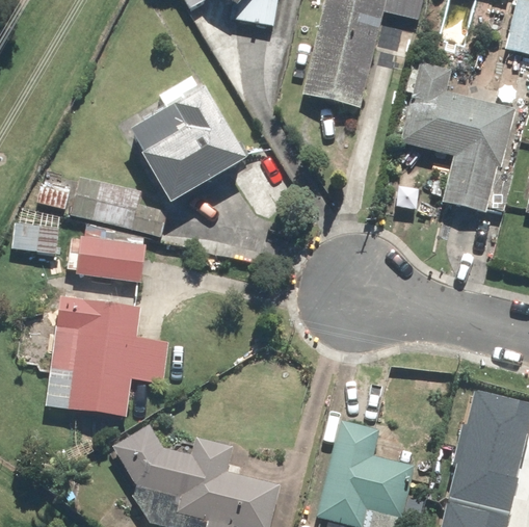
[(223,0),(237,11),(243,21),(275,25),(279,0),(223,0)]
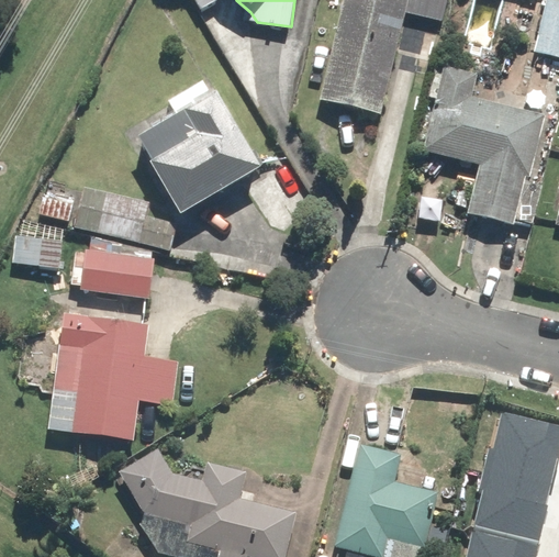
[(344,0),(323,100),(386,113),(406,12),(444,20),(447,0),(344,0)]
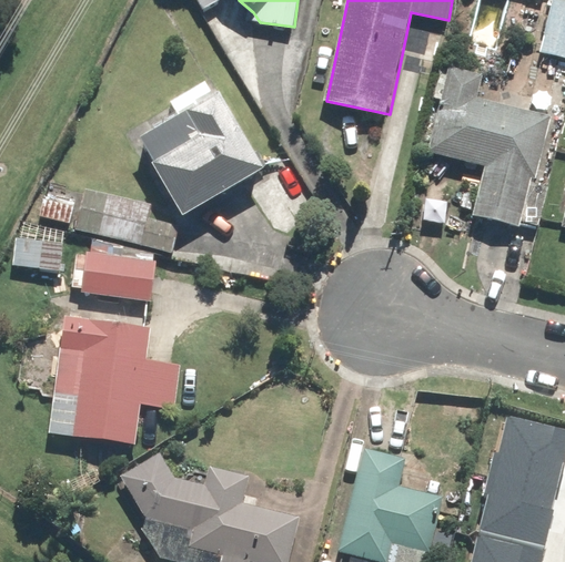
[(552,0),(542,55),(556,58),(550,93),(564,95),(564,0),(552,0)]
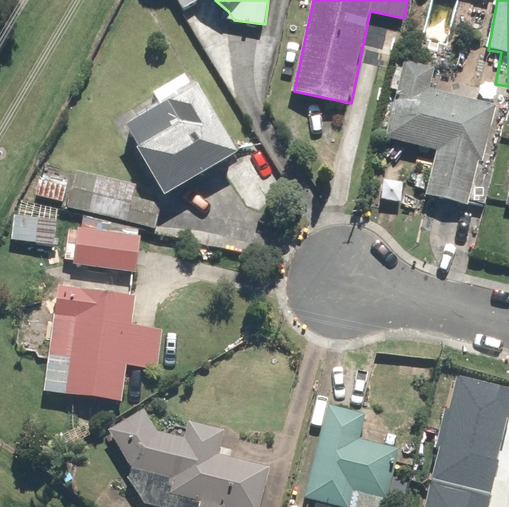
[(433,69),(404,62),(387,138),(436,149),(425,193),(470,203),(470,202),(484,205),(498,144),(489,142),(498,105),(429,88),(433,69)]
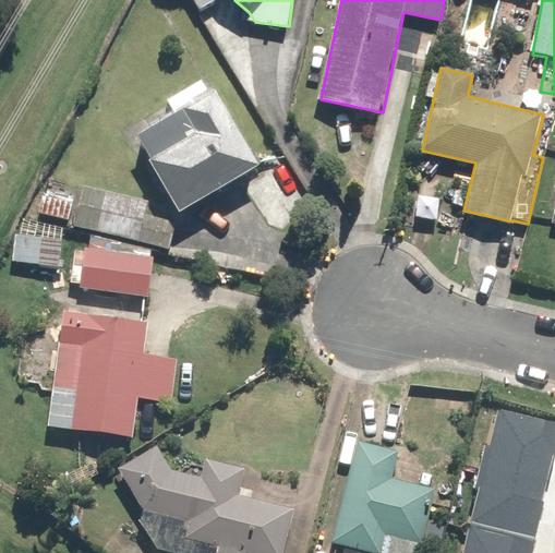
[(169,111),(132,133),(148,163),(145,165),(169,205),(77,180),(73,195),(46,188),(39,211),(171,248),(180,216),(258,171),(206,80),(165,104),(169,111)]
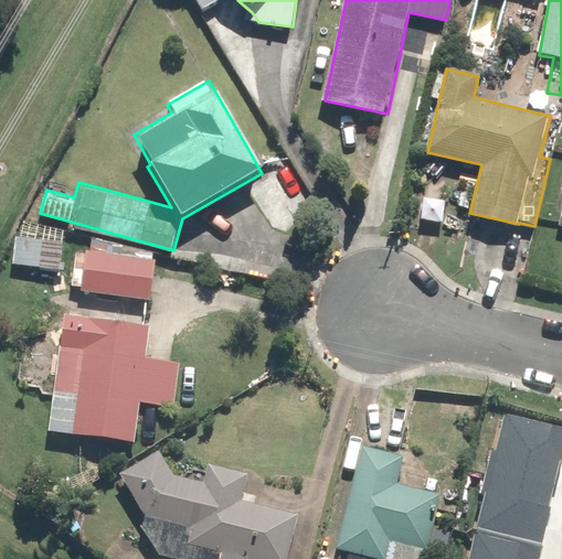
[(14,234),(12,260),(61,265),(63,238),(14,234)]
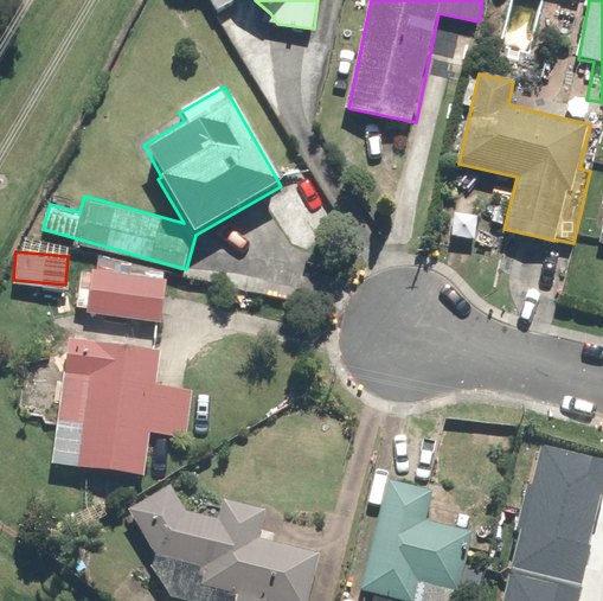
[(91,267),(88,309),(161,315),(166,273),(91,267)]
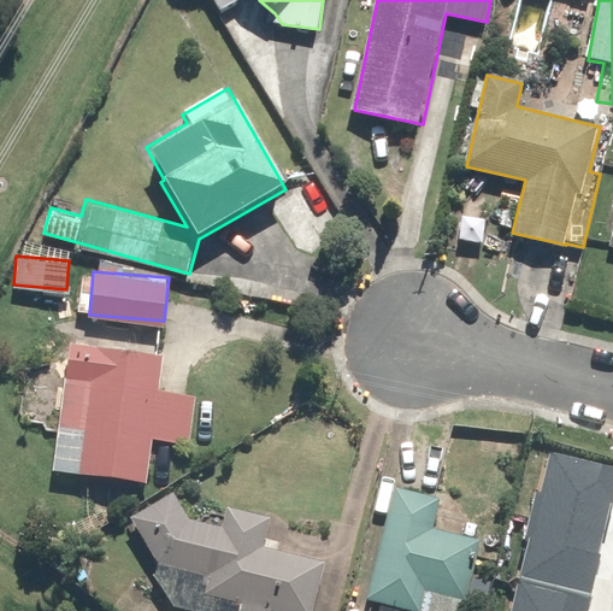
[(128,345),(62,341),(56,474),(148,479),(149,440),(194,442),(196,391),(161,389),(164,351),(128,350),(128,345)]
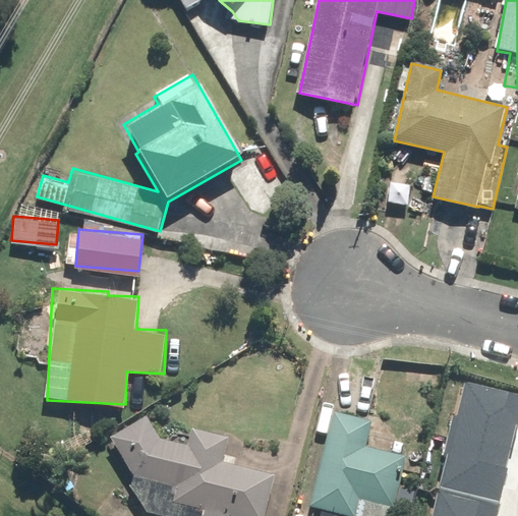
[(517,391),(467,378),(442,476),(502,492),(517,428),(517,391)]
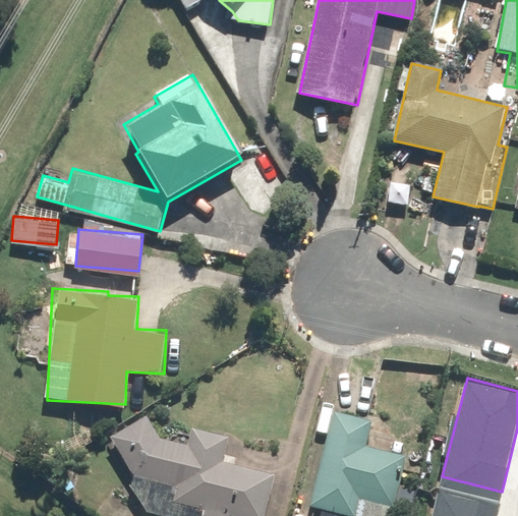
[(418,427),(333,408),(310,506),(352,515),(351,515),(389,515),(391,509),(399,511),(418,427)]
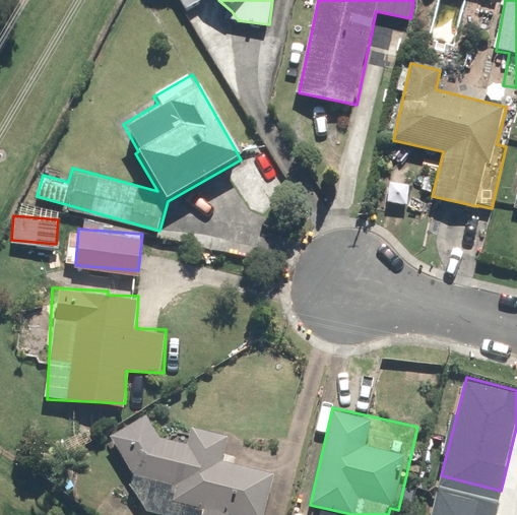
[(144,414),(108,436),(132,473),(129,484),(146,512),(163,514),(261,514),(272,473),(222,458),(222,434),(191,426),(187,445),(158,437),(144,414)]
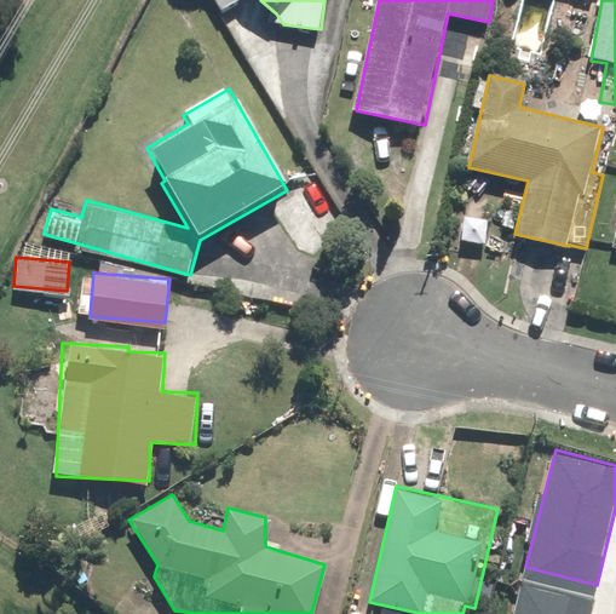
[(591,613),(594,598),(524,580),(514,613),(591,613)]
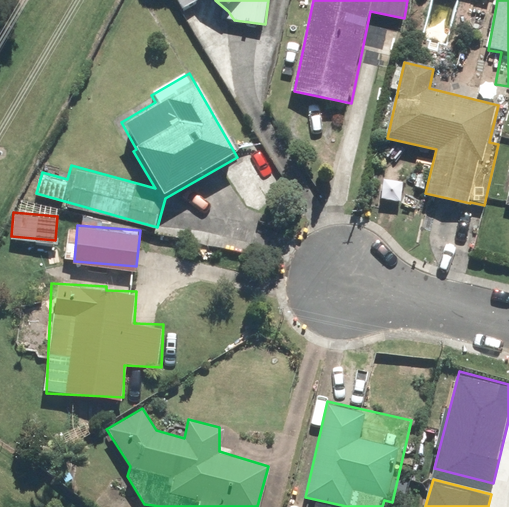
All buildings are outlined.
